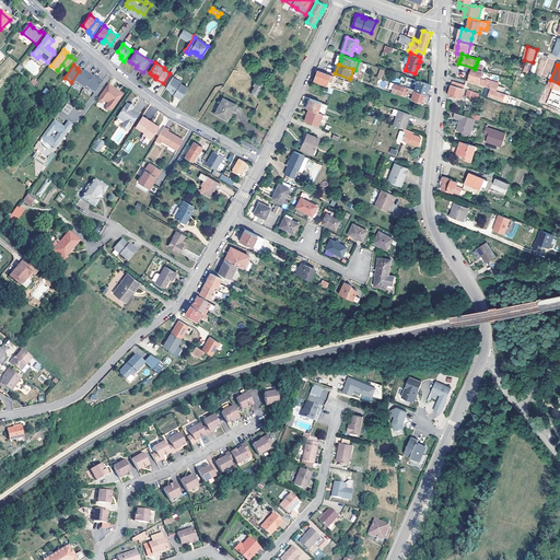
[(483,71),(475,69),(474,68),(469,82),(480,85),(481,81),(485,72),(483,71)]
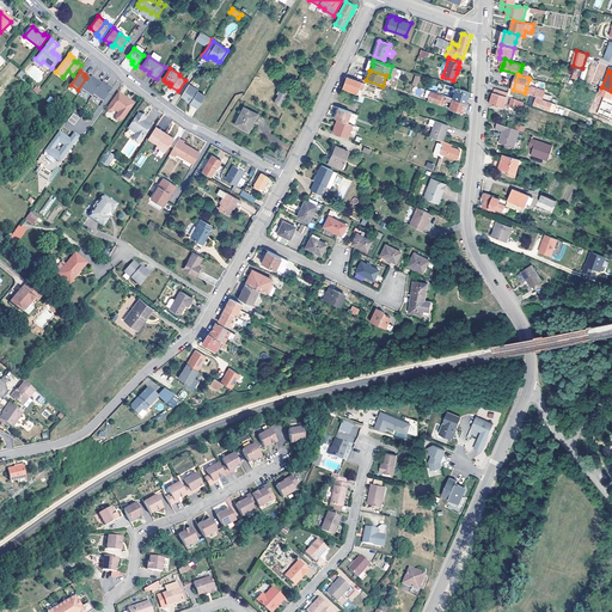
[(83,90),(87,93),(96,81),(95,80),(96,79),(92,77),(90,79),(86,78),(78,90),(80,92),(83,90)]
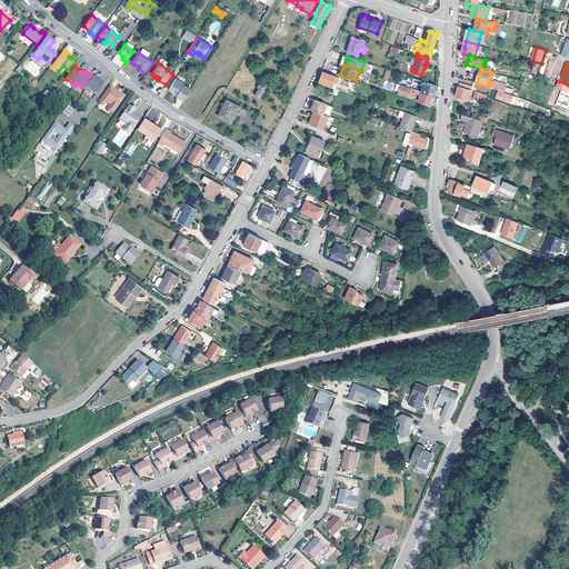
[(319,82),(331,87),(333,81),(338,82),(340,77),(322,71),(320,77),(319,82)]
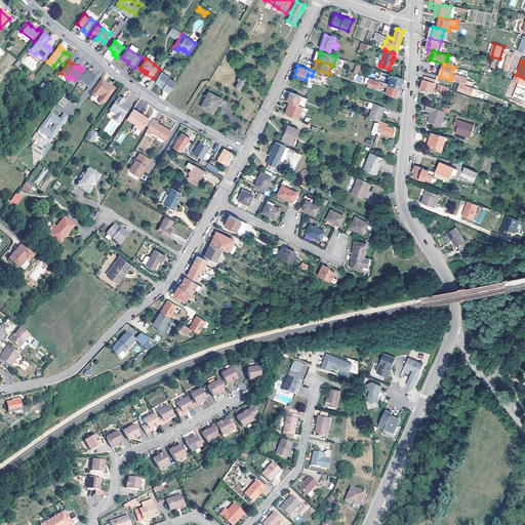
[(83,84),(86,79),(90,74),(91,72),(88,70),(86,73),(83,71),(82,70),(75,80),(79,83),(80,81),(83,84)]
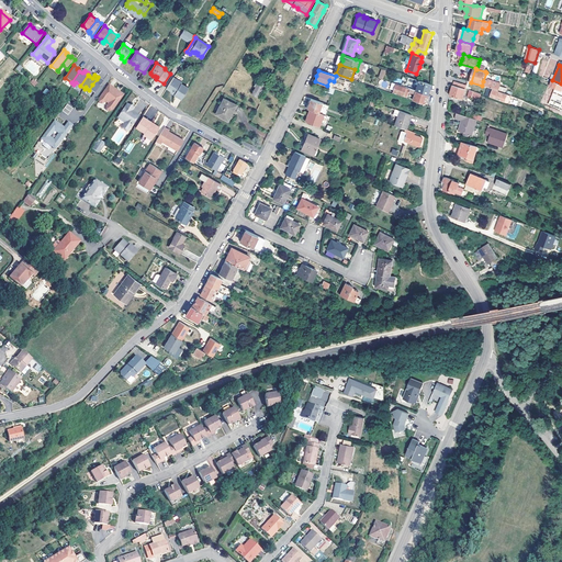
[(167,88),(171,91),(175,93),(175,94),(181,99),(188,88),(181,83),(182,82),(173,77),(167,88)]
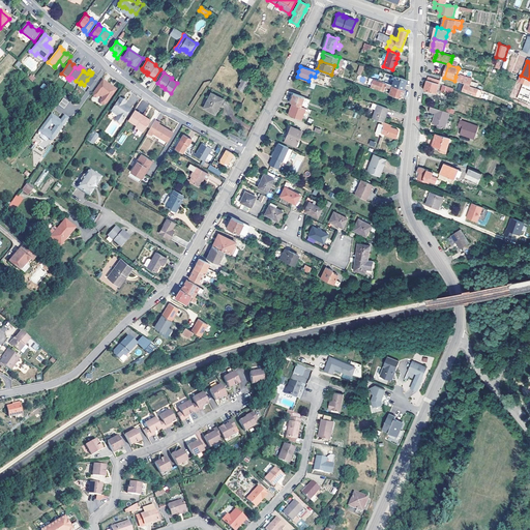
[(317,83),(320,85),(321,80),(324,80),(326,75),(320,72),(317,83)]
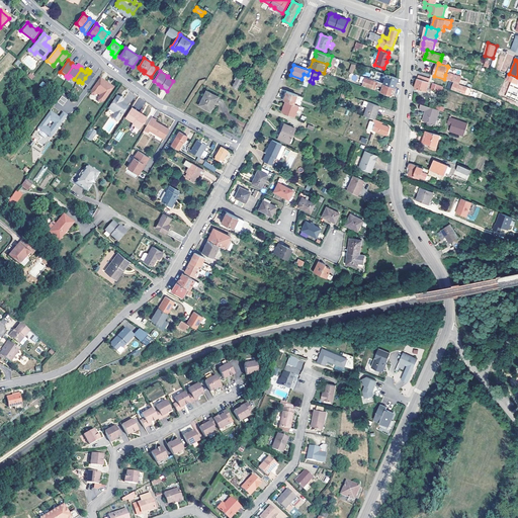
[(85,78),(90,82),(94,76),(92,74),(89,73),(85,78)]
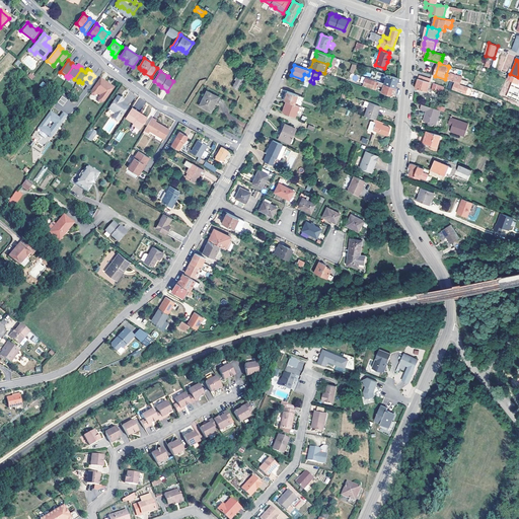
[(384,83),(394,86),(396,82),(397,77),(387,74),(385,73),(384,76),(386,76),(385,79),(384,83)]
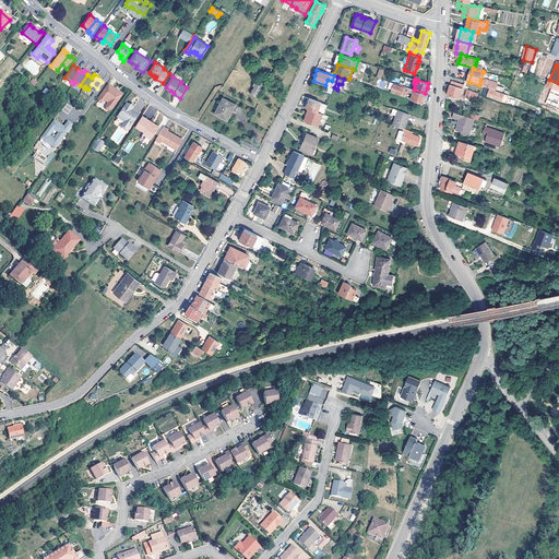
[(258,80),(250,93),(256,96),(263,83),(258,80)]
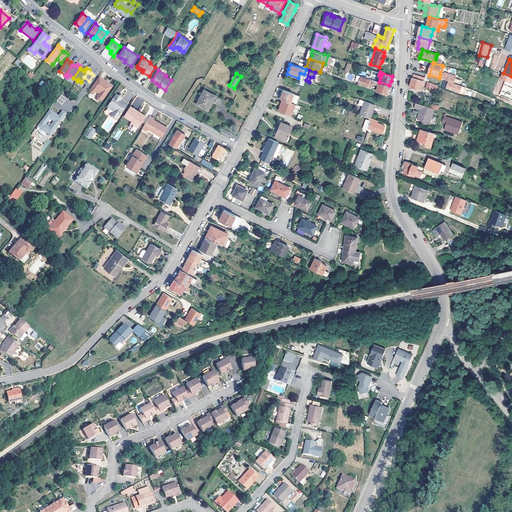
[(511,83),(511,81),(511,76),(503,73),(501,79),(505,80),(511,83)]
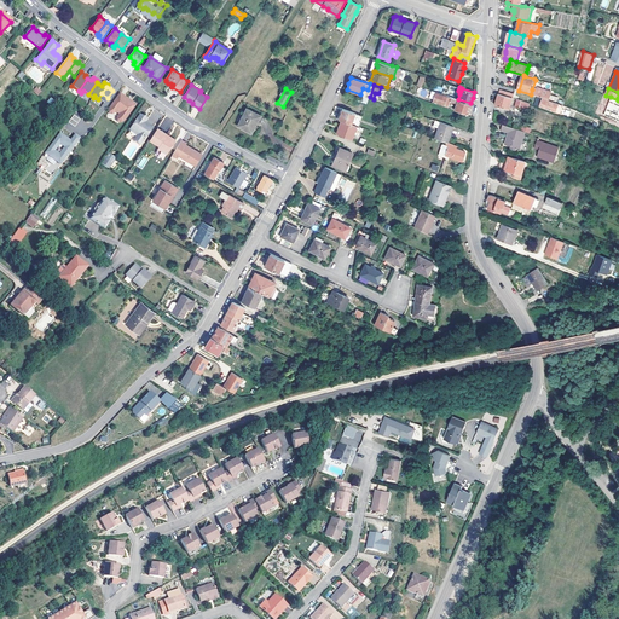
[(543,98),(548,99),(550,94),(538,90),(537,92),(532,90),(531,94),(543,98)]
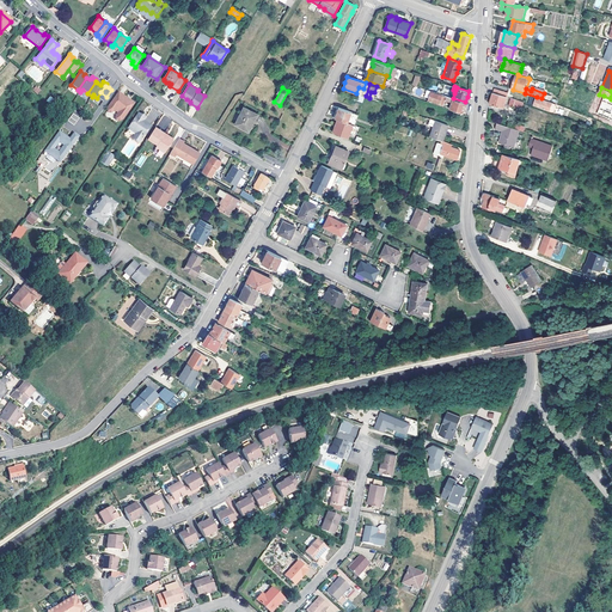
[(446,96),(430,90),(428,99),(442,104),(446,96)]
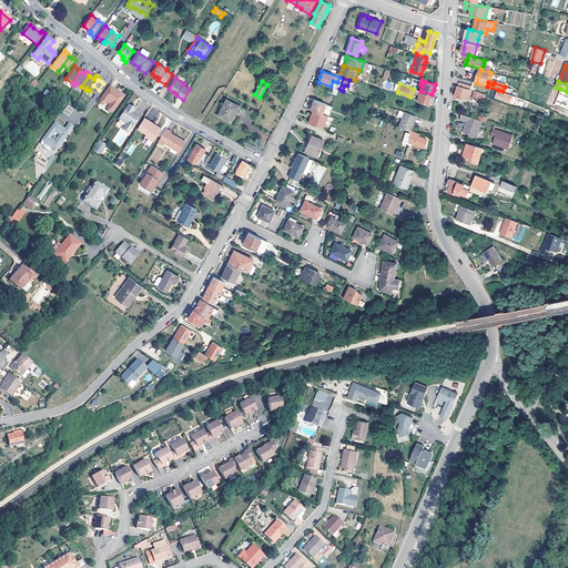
[(95,94),(99,90),(93,85),(90,91),(95,94)]
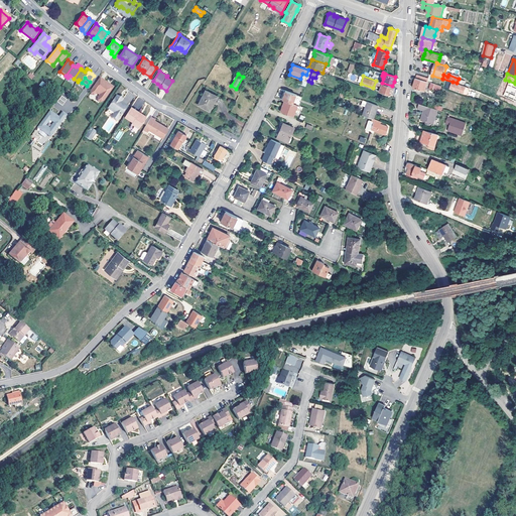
[(427,82),(424,81),(416,78),(413,88),(417,89),(420,90),(424,91),(427,82)]
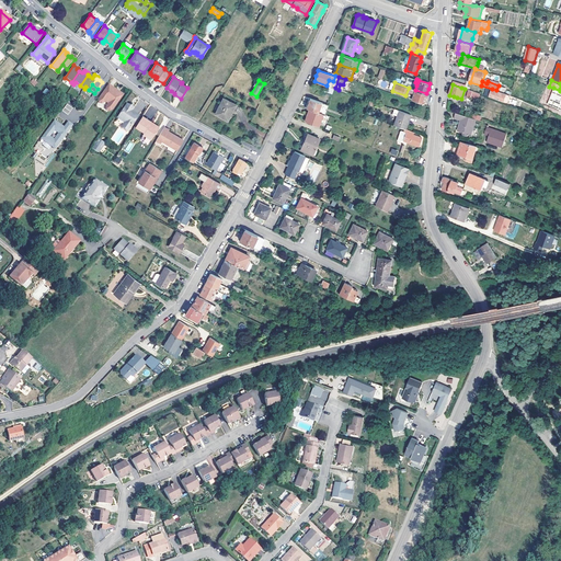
[(113,90),(109,87),(99,100),(99,103),(101,105),(104,104),(105,103),(107,105),(106,106),(106,111),(109,113),(112,111),(123,96),(118,93),(117,95),(112,91),(113,90)]
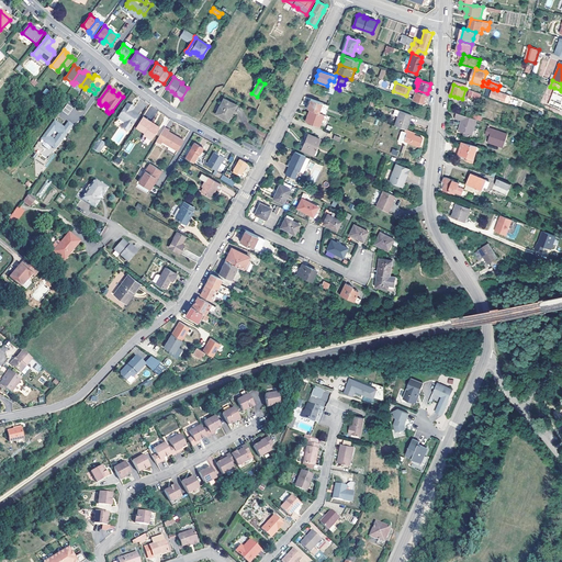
[(426,99),(426,97),(427,93),(416,90),(411,88),(409,91),(415,93),(413,99),(425,102),(425,100),(426,99)]
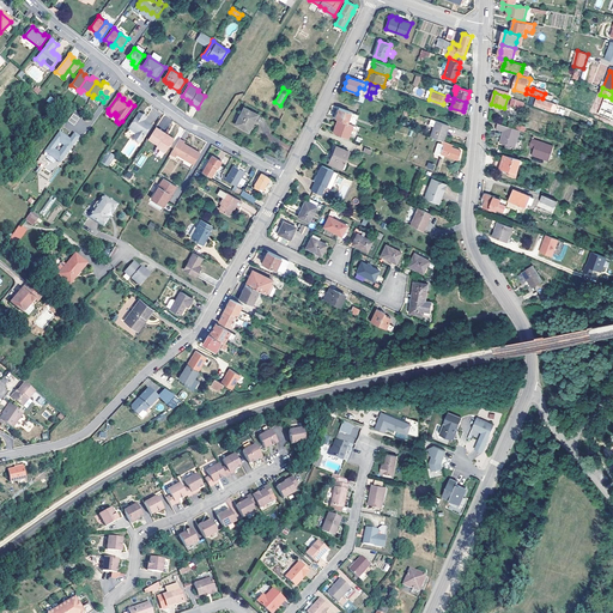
[(612,111),(612,98),(612,99),(605,96),(598,114),(611,119),(612,111)]
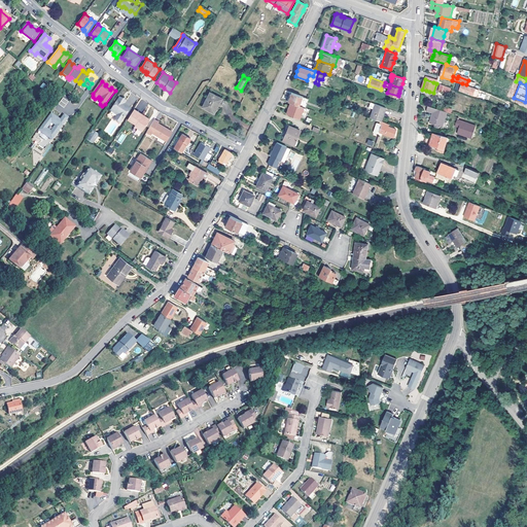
[(480,90),(466,84),(462,83),(460,91),(477,96),(480,90)]
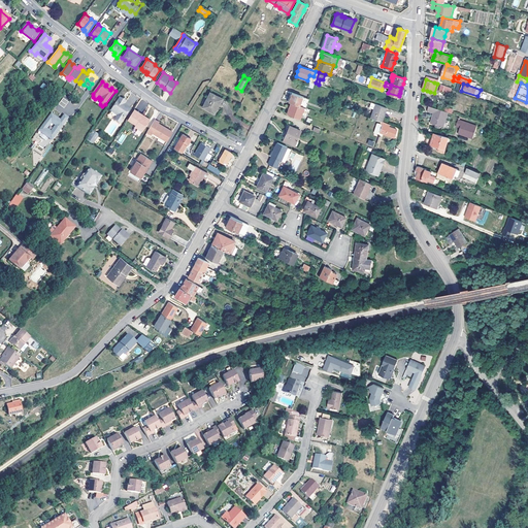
[(452,89),(441,85),(439,91),(443,92),(442,93),(450,95),(452,89)]
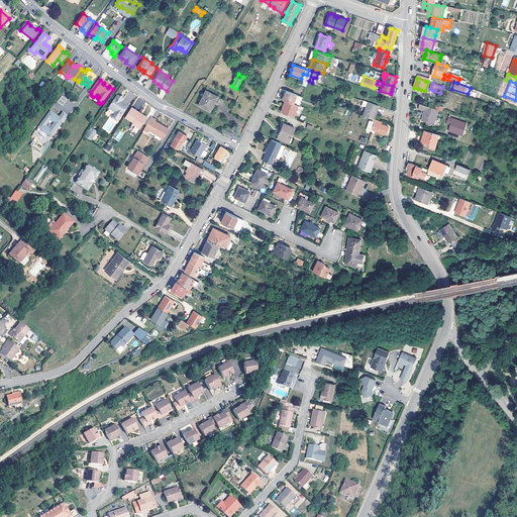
[(217,96),(206,91),(198,105),(210,111),(217,96)]
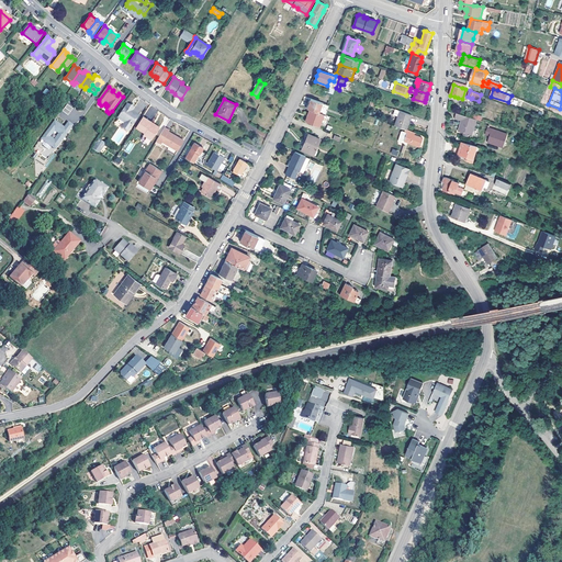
[(324,113),(325,114),(328,104),(311,99),(307,108),(311,109),(324,113)]
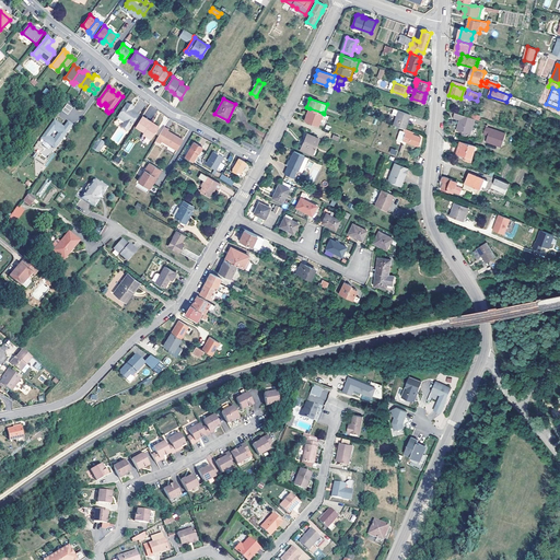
[(62,111),(68,115),(72,108),(67,104),(62,111)]
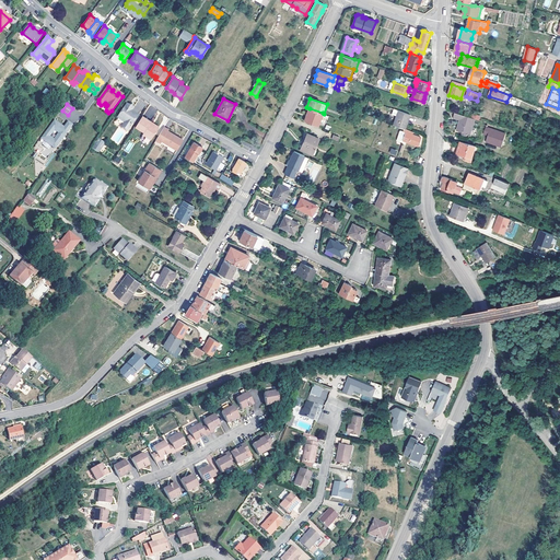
[(129,111),(130,108),(127,106),(117,119),(124,124),(120,128),(126,132),(137,117),(130,112),(129,111)]
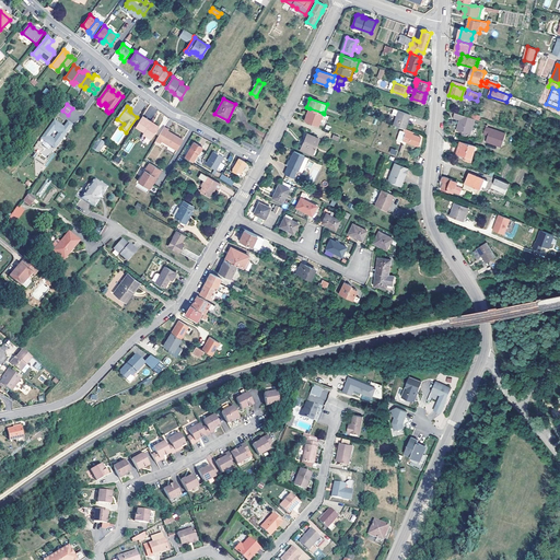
[(305,120),(317,126),(323,113),(310,108),(305,120)]
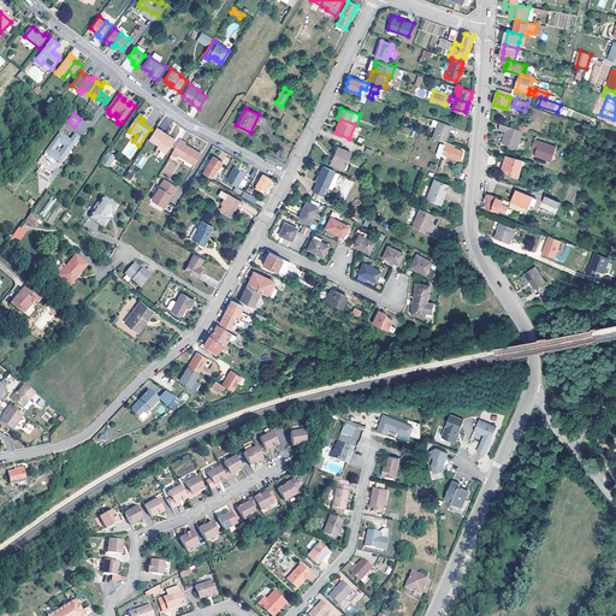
[(445,141),(451,125),(439,122),(434,119),(432,124),(438,125),(433,137),(445,141)]
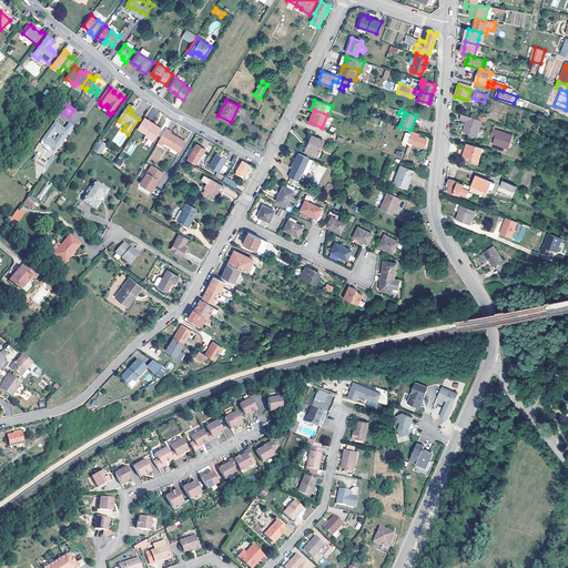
[(477,137),(482,120),(479,119),(462,114),(460,119),(467,121),(464,132),(472,135),(476,137),(477,137)]
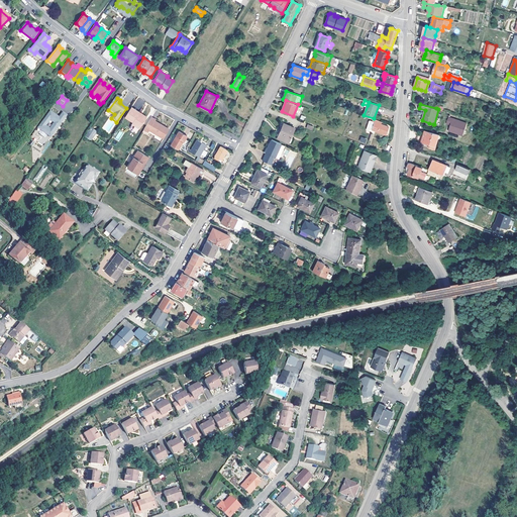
[(139,112),(132,108),(125,117),(133,122),(132,124),(139,128),(146,117),(143,114),(140,115),(138,113),(139,112)]
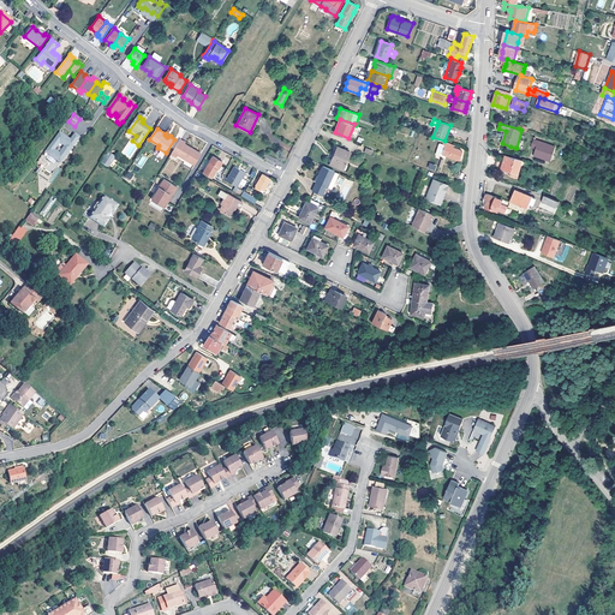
[(60,132),(46,151),(61,162),(81,137),(76,133),(71,139),(60,132)]
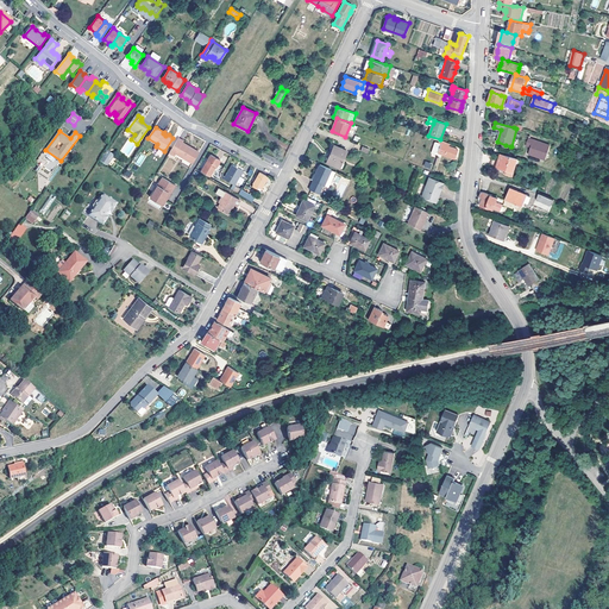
[(179,138),(177,140),(199,152),(183,143),(183,142),(179,138)]
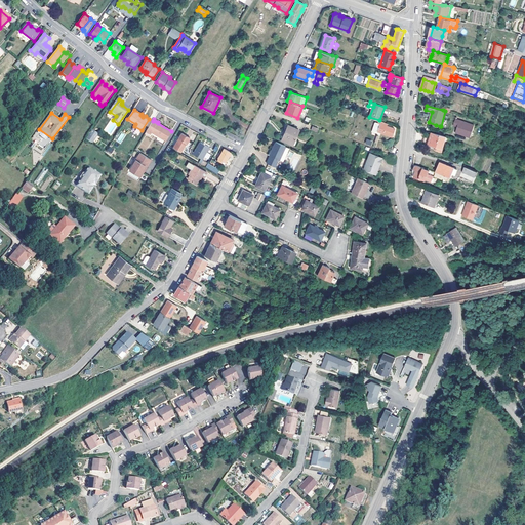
[(387,123),(379,120),(378,122),(376,122),(374,122),(372,129),(372,131),(378,133),(379,131),(392,136),(394,130),(395,128),(387,125),(387,123)]
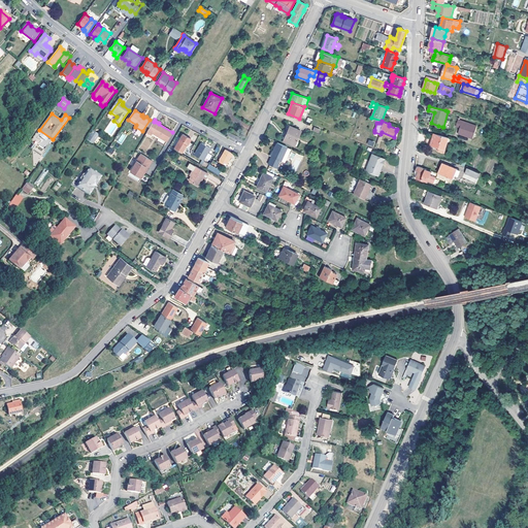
[(477,126),(463,121),(459,133),(473,138),(477,126)]
